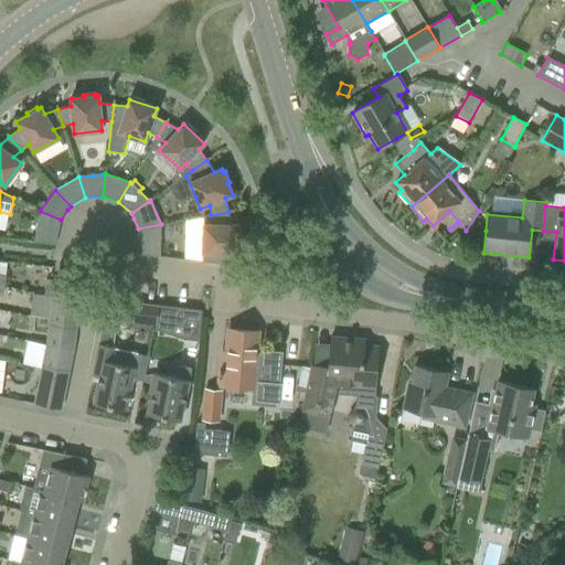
[(55,245),(61,220),(40,211),(33,243),(55,245)]
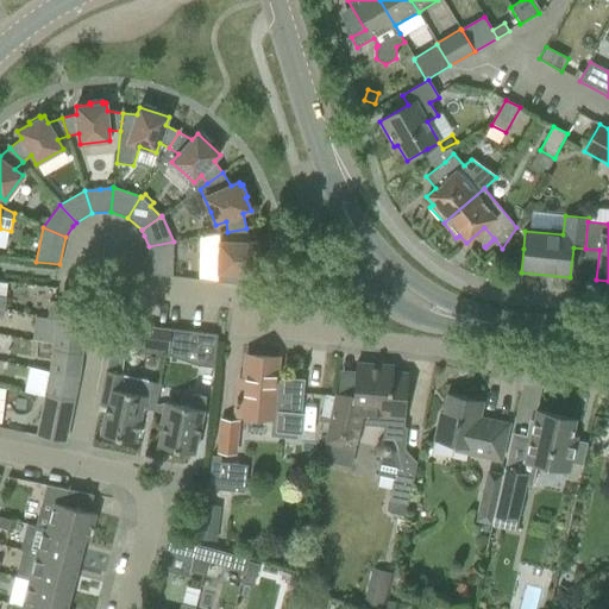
[(219,233),(218,282),(246,286),(248,274),(256,274),(257,259),(259,259),(259,248),(257,248),(257,243),(249,243),(246,228),(227,232),(219,233)]
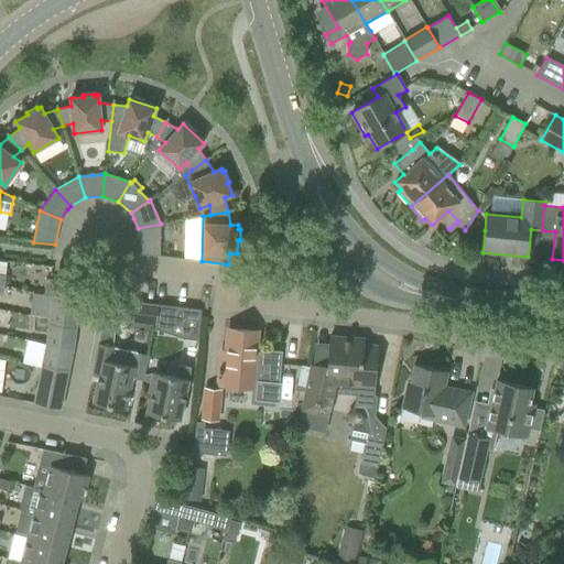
[(161,224),(138,228),(137,253),(159,257),(161,235),(161,224)]
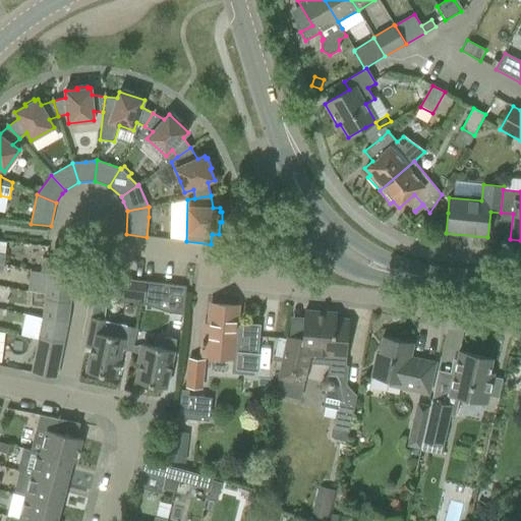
[(41,273),(49,274),(49,273),(72,276),(74,262),(42,257),(40,273),(41,273)]
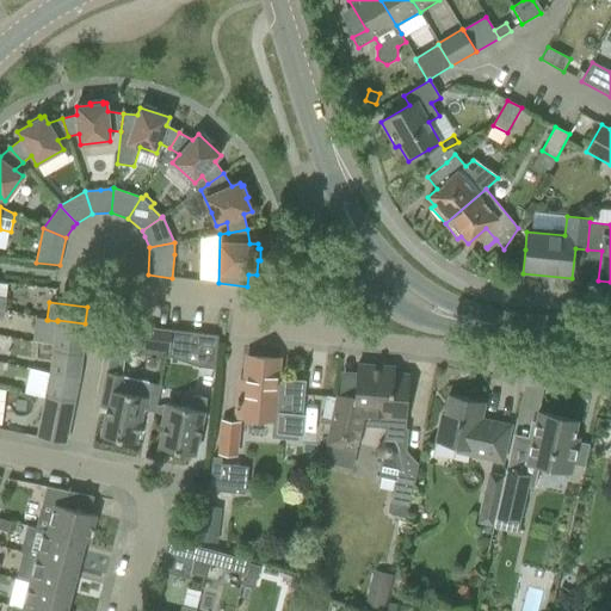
[(54,346),(82,350),(85,323),(57,320),(57,321),(54,346)]
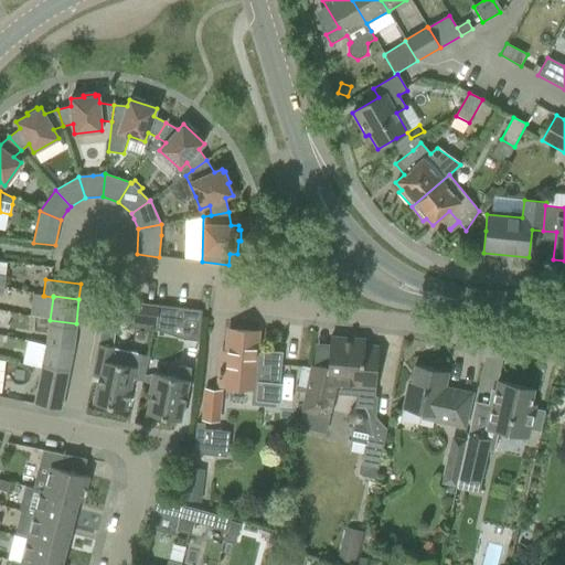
[(127,302),(125,320),(155,324),(159,306),(127,302)]
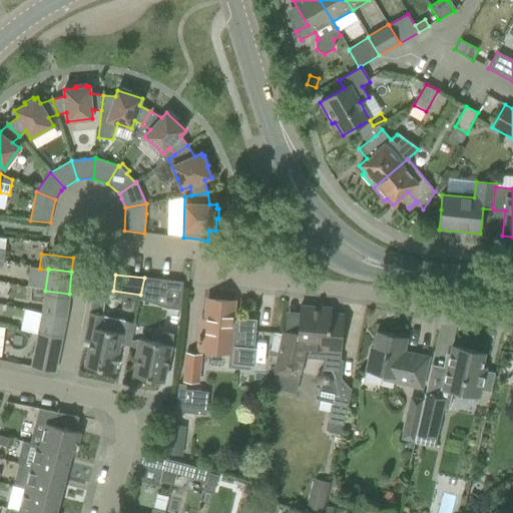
[(169,281),(166,309),(180,310),(183,282),(181,282),(169,281)]
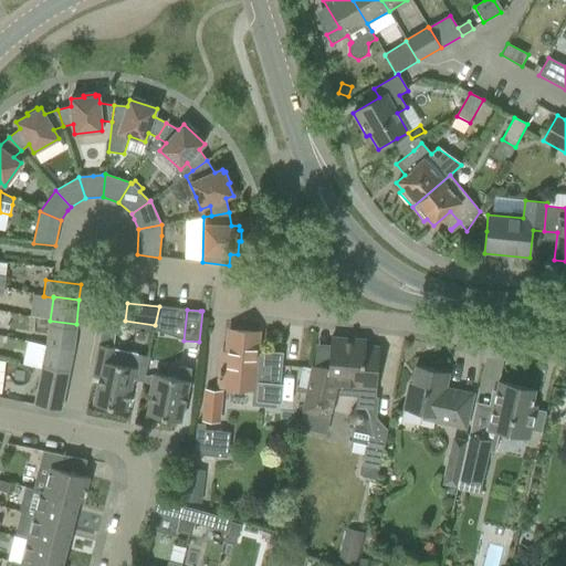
[(50,321),(46,345),(73,348),(76,324),(50,321)]
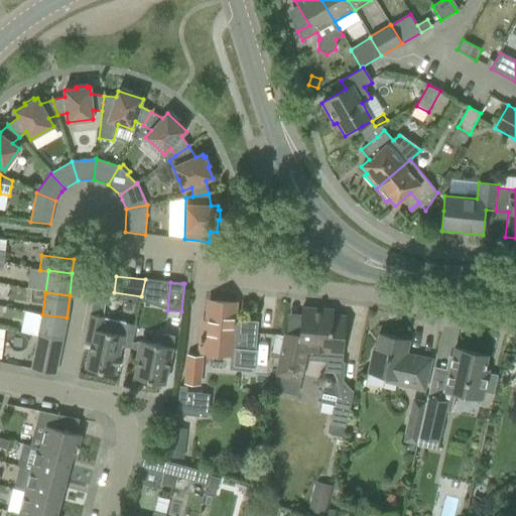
[(227,363),(232,363),(232,367),(255,369),(256,351),(255,351),(257,318),(234,316),(235,303),(209,301),(208,320),(204,320),(203,333),(201,352),(227,355),(227,363)]
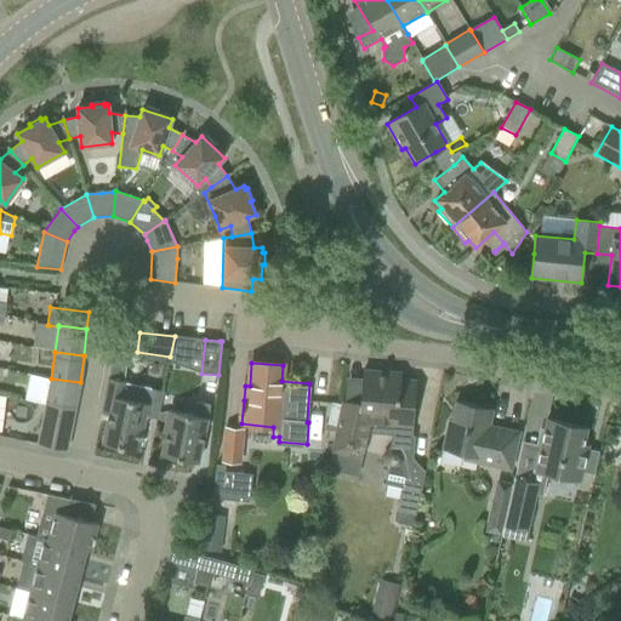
[(337,426),(331,451),(363,459),(368,433),(392,434),(391,448),(391,459),(388,466),(405,469),(408,460),(412,460),(415,436),(411,436),(412,426),(414,426),(416,383),(400,382),(402,375),(363,372),(360,403),(342,402),(342,404),(337,426)]
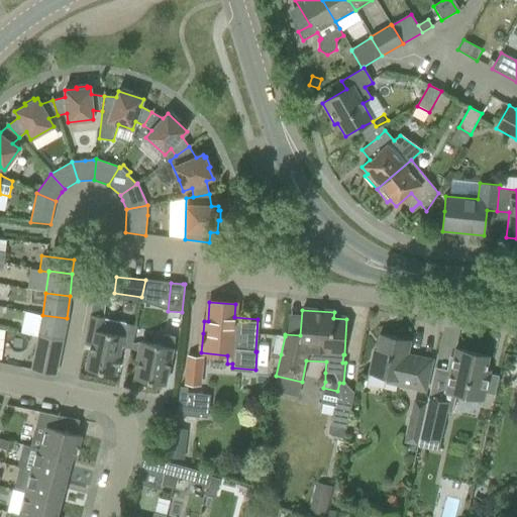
[(67,318),(42,315),(38,337),(62,342),(67,318)]
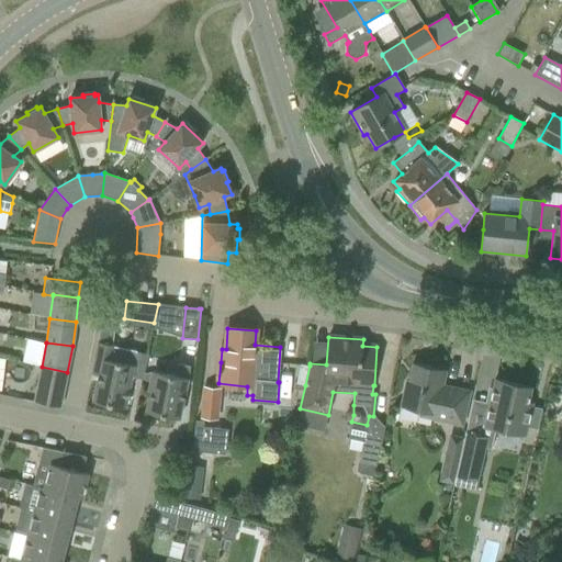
[(96,352),(91,374),(98,375),(92,401),(125,408),(131,378),(136,352),(113,347),(113,346),(99,343),(96,352)]
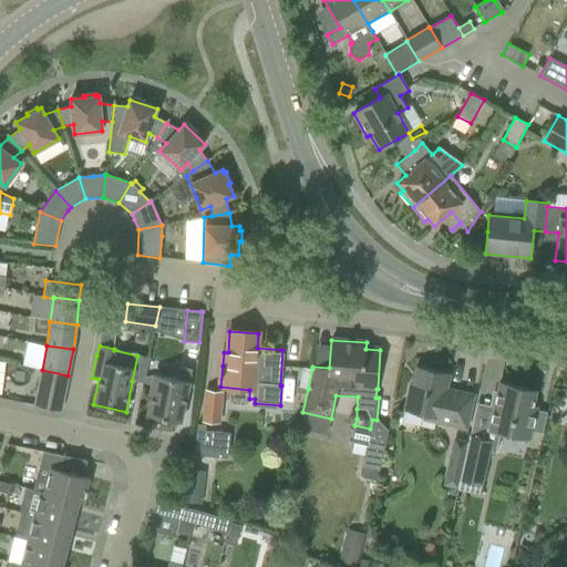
[(163,419),(181,423),(188,383),(191,383),(192,370),(179,367),(176,379),(154,374),(150,395),(152,395),(147,416),(152,416),(153,420),(161,421),(163,419)]
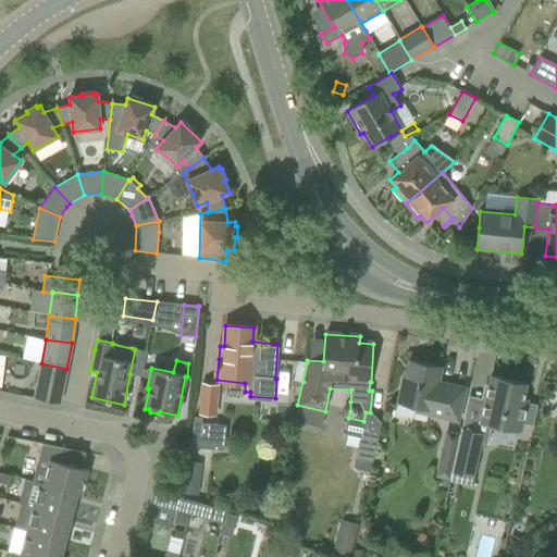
[(458,422),(461,409),(466,388),(436,381),(440,367),(409,360),(406,378),(403,379),(397,400),(397,403),(416,407),(415,412),(458,422)]
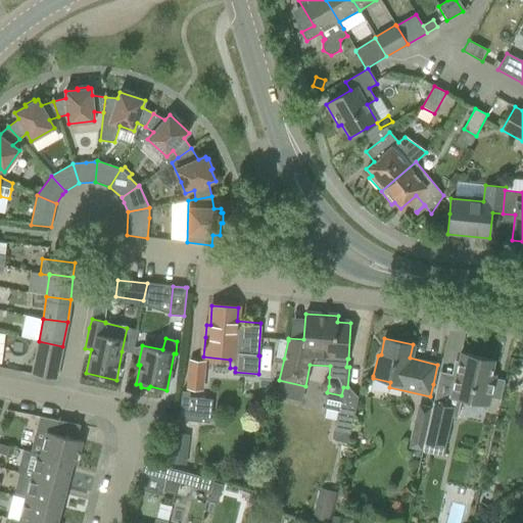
[(39,341),(35,362),(58,367),(62,346),(39,341)]
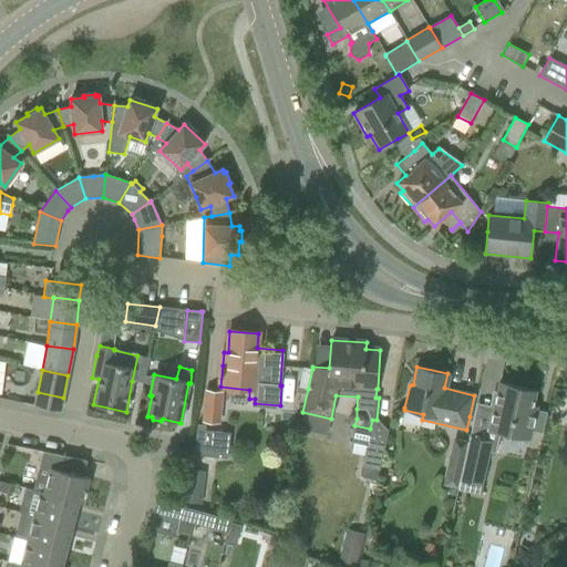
[(466,450),(459,488),(480,493),(482,480),(488,452),(496,453),(497,446),(507,449),(511,435),(528,440),(529,440),(531,434),(536,412),(537,406),(534,405),(537,391),(500,383),(488,430),(484,434),(483,440),(470,436),(466,450)]
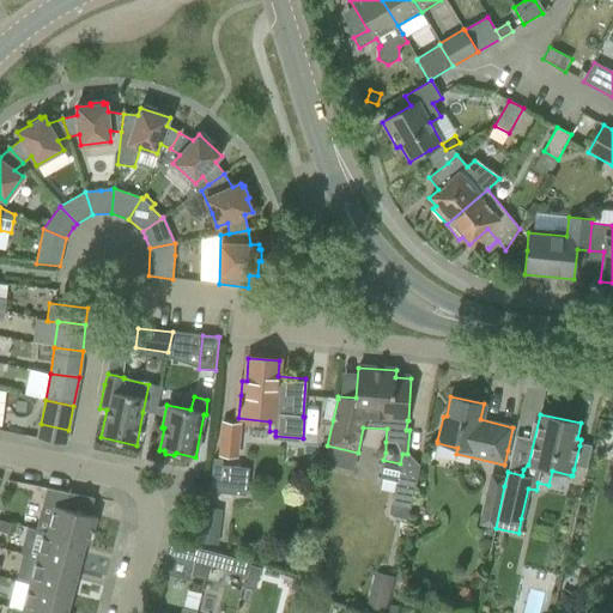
[(223,423),(220,455),(237,456),(240,425),(223,423)]
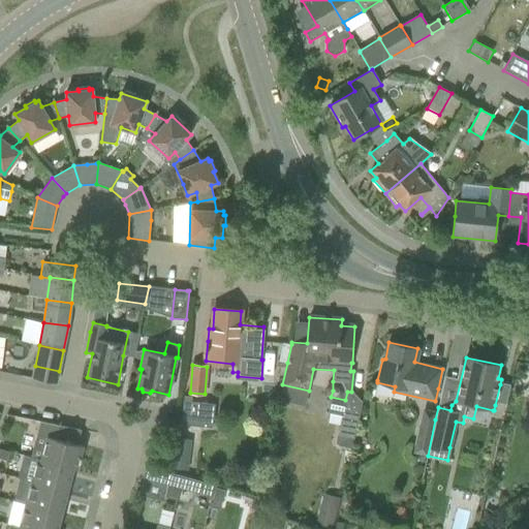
[(336,442),(336,445),(336,446),(339,447),(353,450),(364,404),(351,392),(347,392),(345,400),(343,415),(339,438),(337,440),(336,442)]
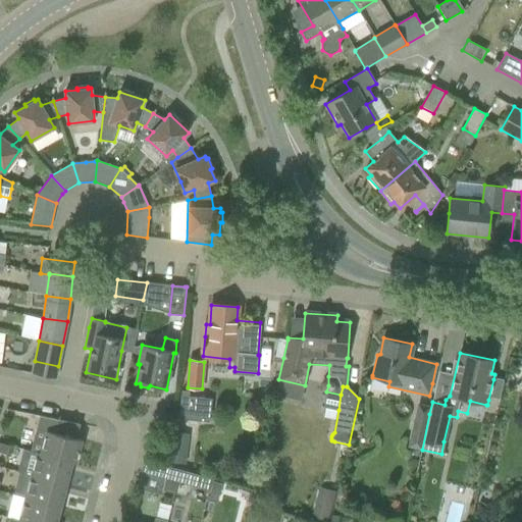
[(179,390),(177,419),(178,419),(210,422),(212,400),(192,398),(189,398),(189,392),(179,390)]
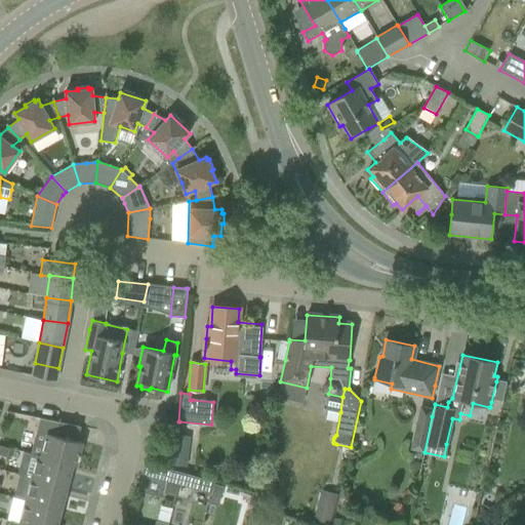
[(411,449),(423,452),(425,452),(432,416),(418,413),(411,449)]
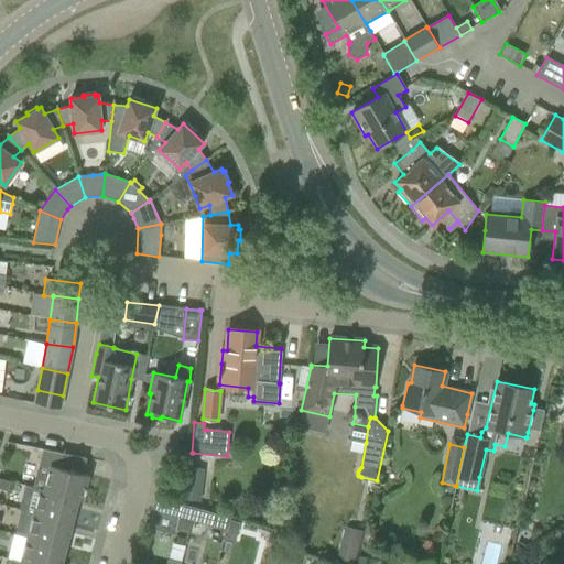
[(33,488),(82,500),(88,476),(61,468),(64,454),(42,449),(40,464),(33,488)]
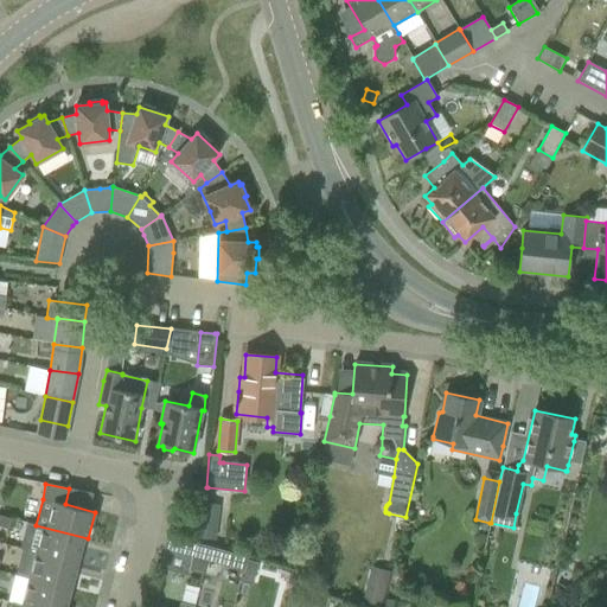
[(12,518),(0,515),(0,525),(8,529),(12,518)]
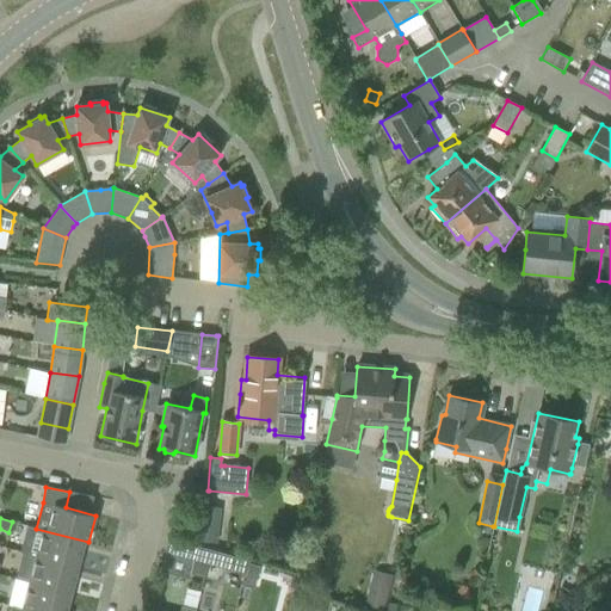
[(20,553),(36,556),(78,567),(85,542),(88,543),(88,542),(36,529),(28,526),(20,553)]
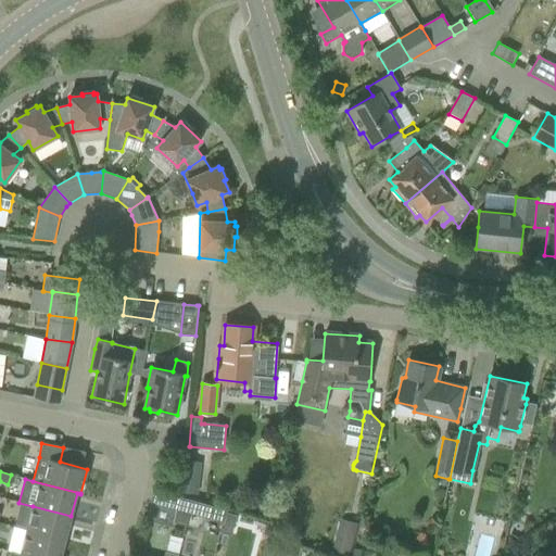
[(213,506),(213,505),(179,497),(176,510),(189,514),(199,516),(223,522),(226,510),(226,509),(213,506)]
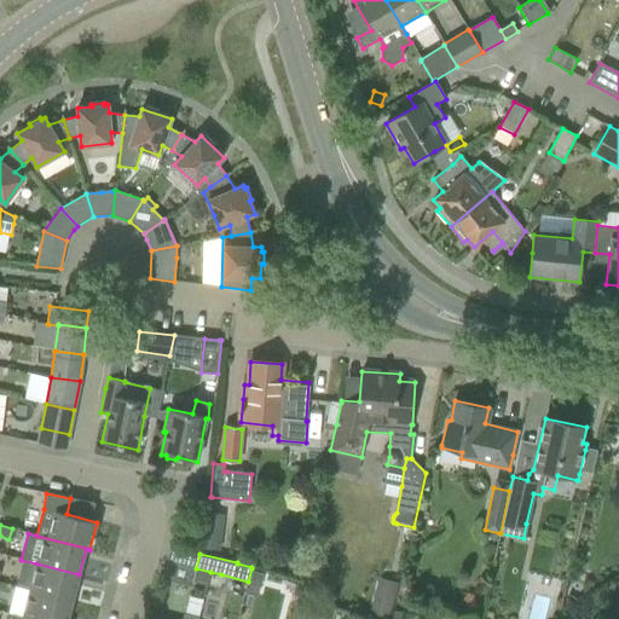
[(36,563),(30,590),(71,601),(79,574),(36,563)]
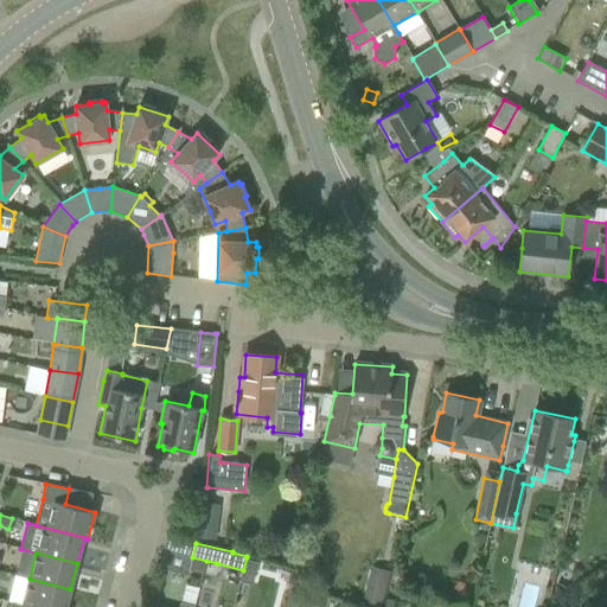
[(192,557),(189,572),(203,575),(203,573),(206,561),(192,557)]
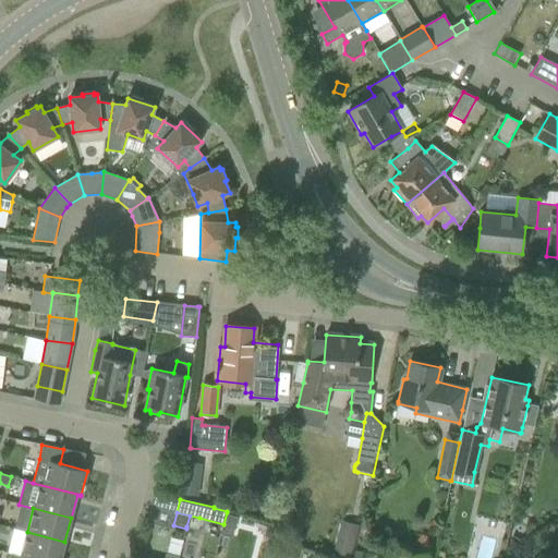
[(223,524),(222,531),(231,533),(235,514),(227,512),(223,524)]
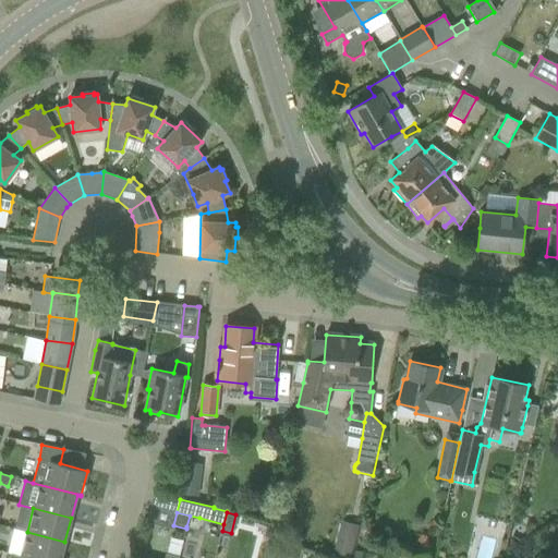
[(340,522),(331,554),(347,557),(349,557),(358,526),(340,522)]
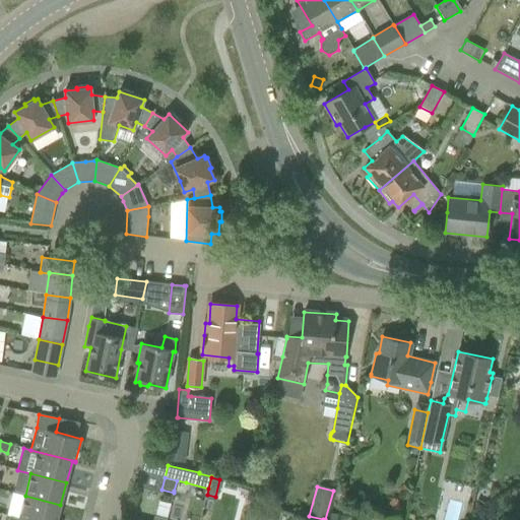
[(25,496),(19,518),(24,519),(56,519),(60,505),(25,496)]
